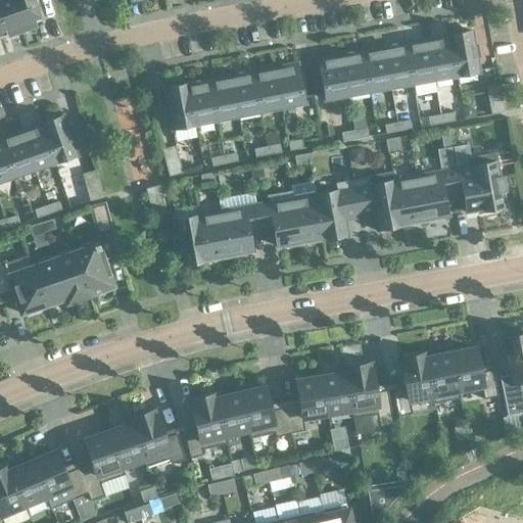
[(21,32),(10,0),(0,0),(0,36),(0,38),(8,35),(8,36),(21,32)]
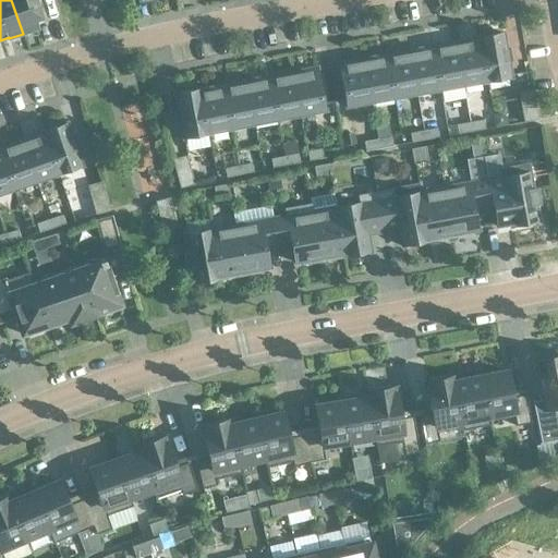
[(11,0),(23,34),(36,29),(35,23),(45,20),(38,2),(39,2),(38,0),(11,0)]
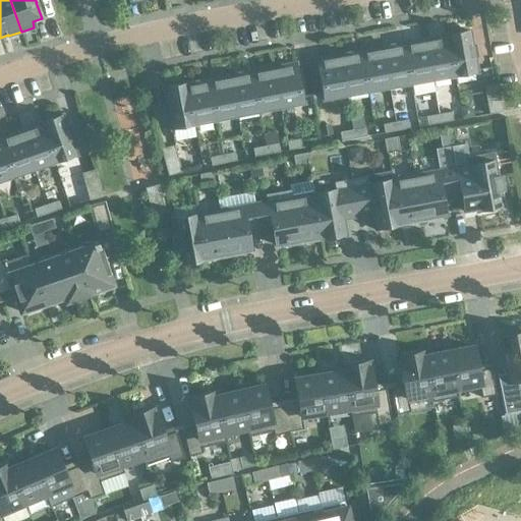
[(447,36),(454,77),(477,73),(474,58),(477,58),(475,46),(472,46),(469,32),(447,36)]
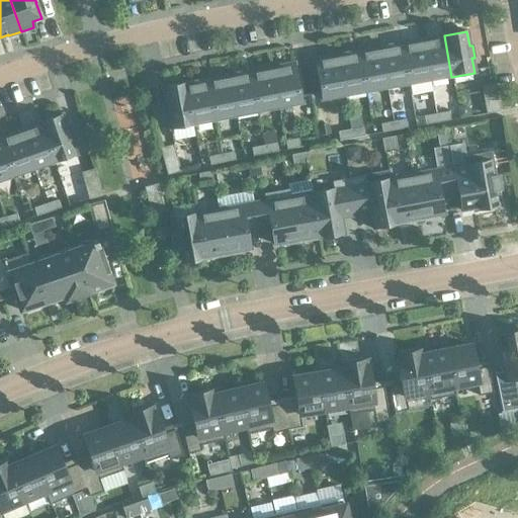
[(423,40),(430,79),(450,76),(450,77),(451,77),(444,35),(443,35),(443,36),(423,40)]
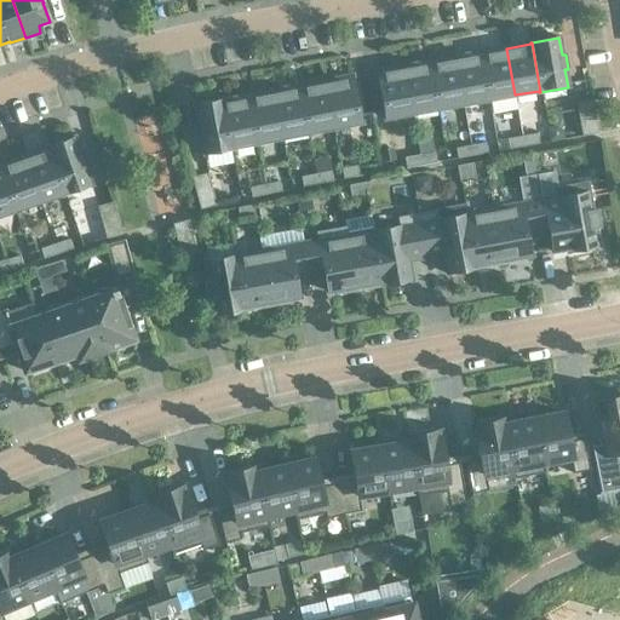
[(515,95),(506,49),(481,53),(489,99),(515,95)]
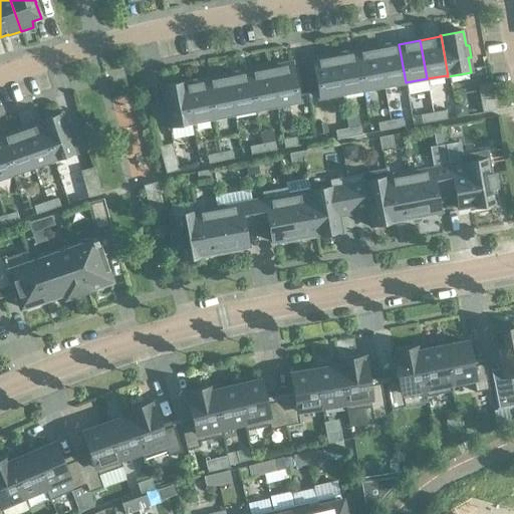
[(406,82),(399,44),(376,48),(383,86),(406,82)]
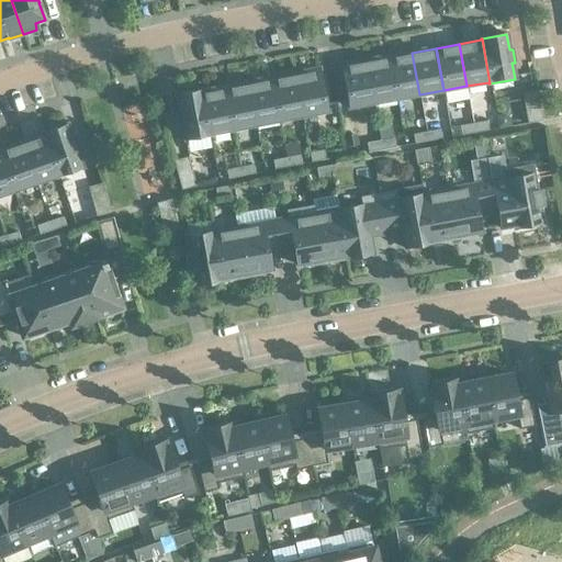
[(419,94),(412,53),(389,56),(396,99),(419,94)]
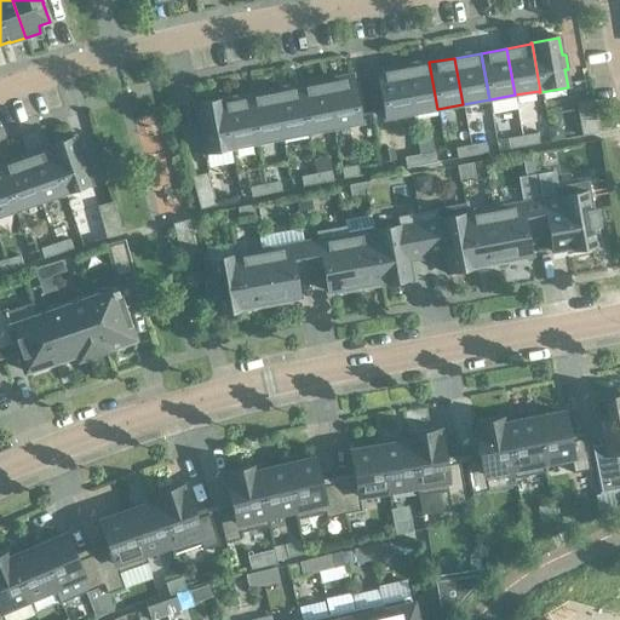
[(437,109),(429,62),(403,67),(412,114),(437,109)]
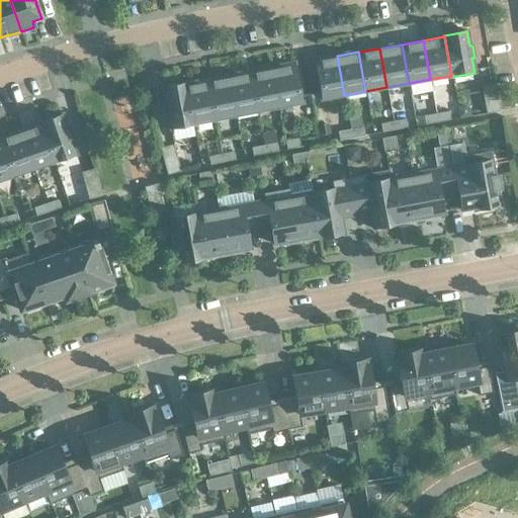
[(344,95),(337,56),(315,60),(322,99),(344,95)]
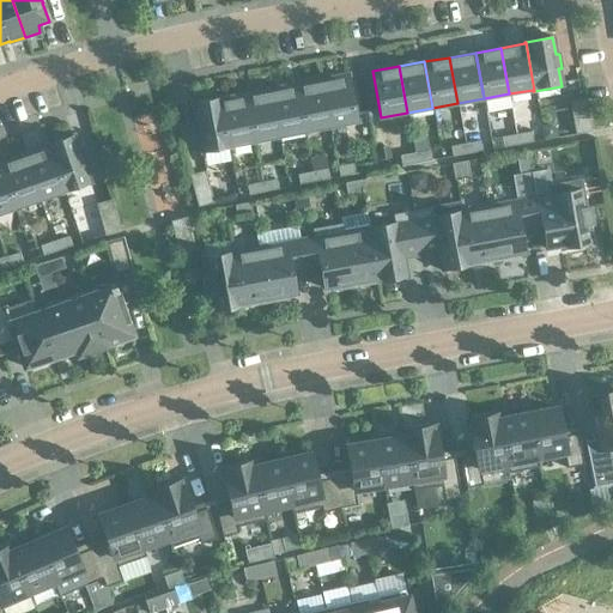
[(321,80),(331,127),(357,122),(347,76),(321,80)]
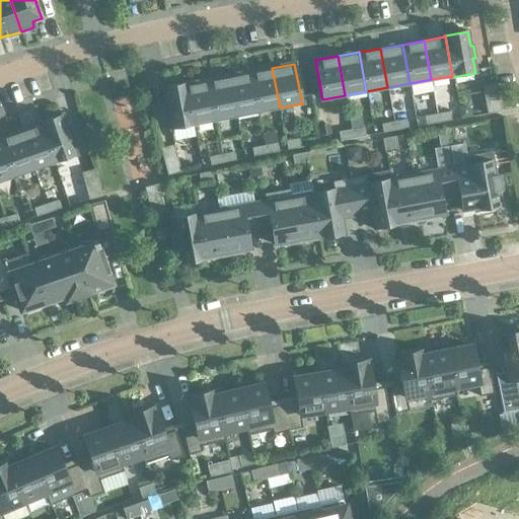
[(250,72),(257,112),(280,107),(272,68),(250,72)]
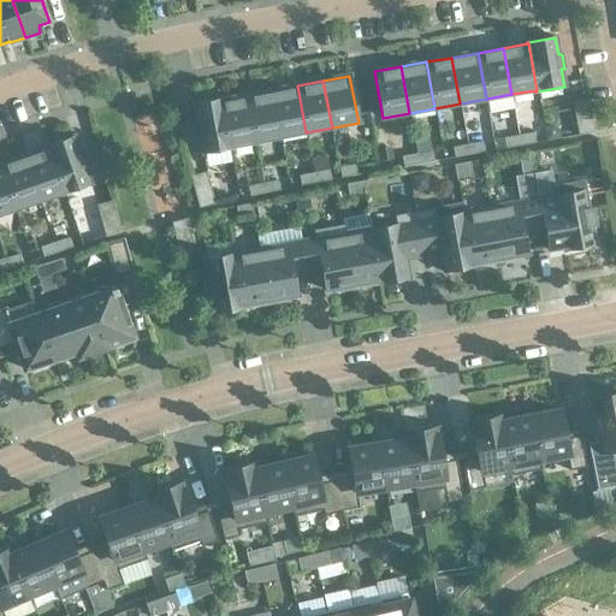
[(272,90),(280,137),(306,132),(297,86),(272,90)]
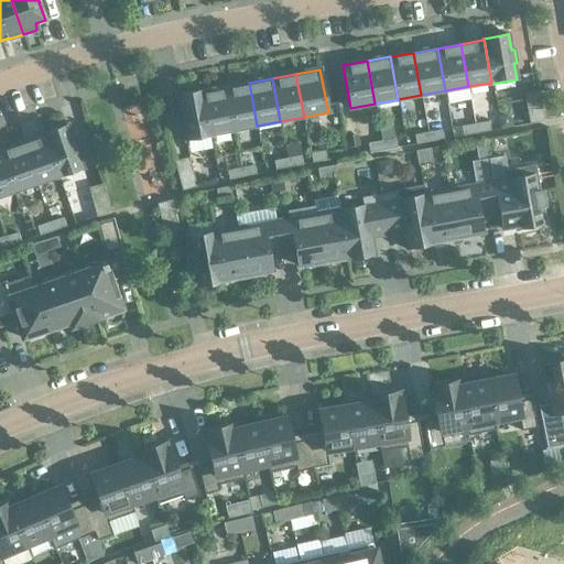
[(225,88),(234,130),(257,126),(249,83),(225,88)]
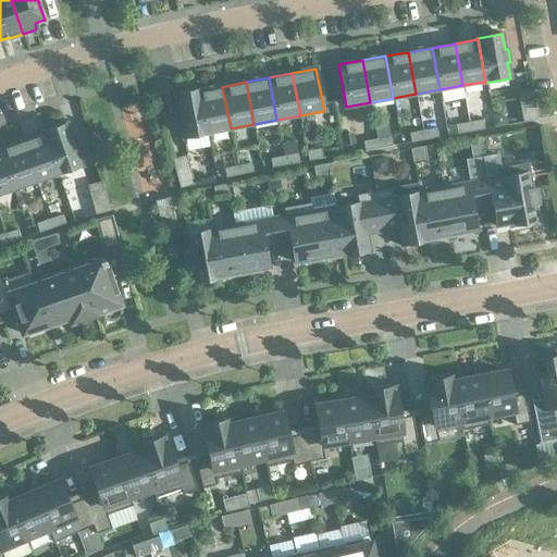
[(231,128),(222,87),(200,91),(200,89),(199,90),(208,135),(209,134),(209,133),(231,128)]
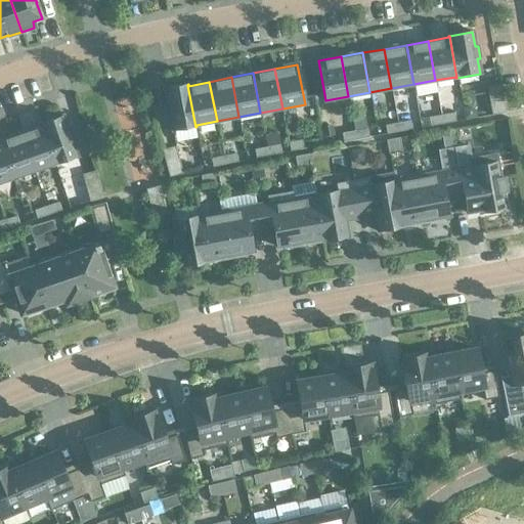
[(195,127),(187,85),(165,89),(167,103),(165,104),(167,117),(170,116),(173,131),(195,127)]
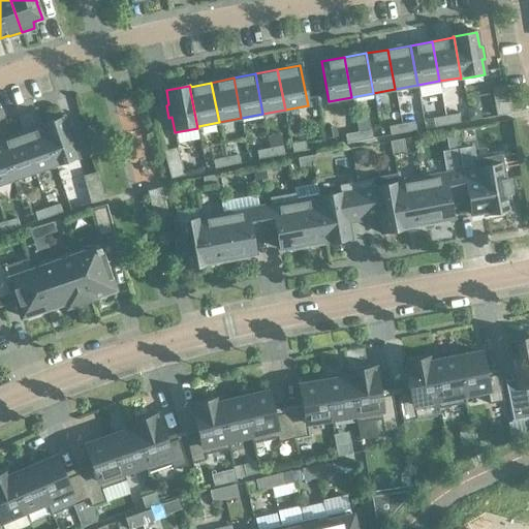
[(492,90),(497,117),(510,114),(505,88),(492,90)]
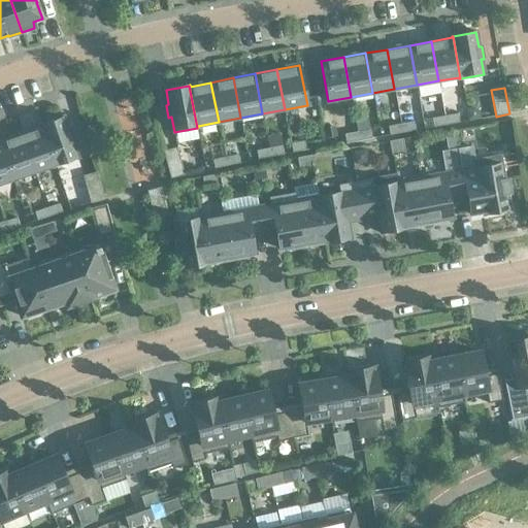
[(468,122),(482,119),(480,110),(473,107),(466,109),(468,122)]
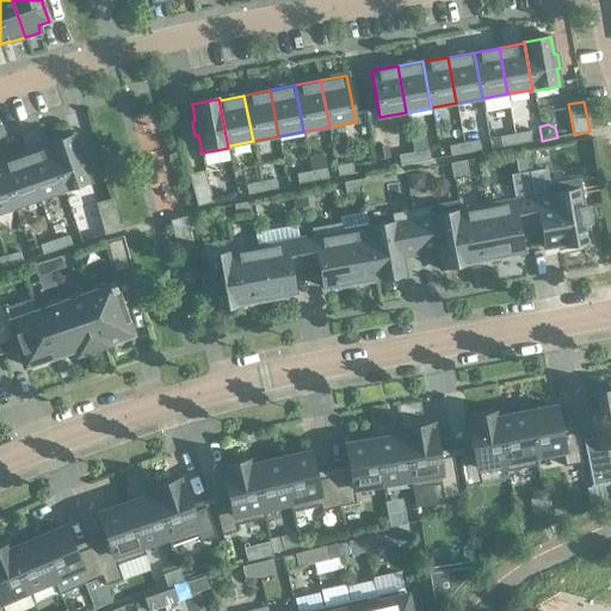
[(514,135),(517,144),(531,142),(529,133),(514,135)]
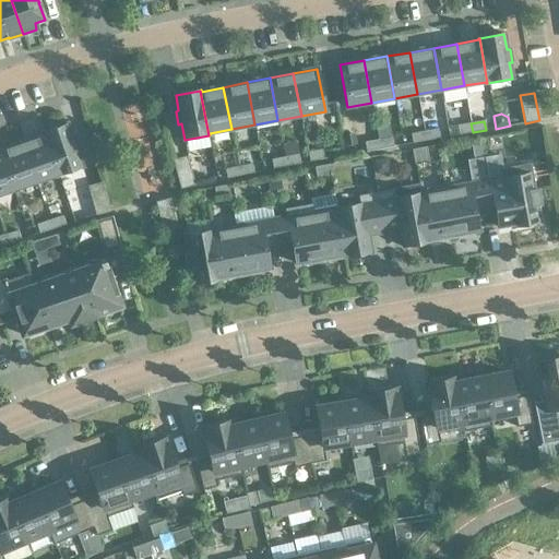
[(473,132),(471,123),(458,126),(459,135),(473,132)]
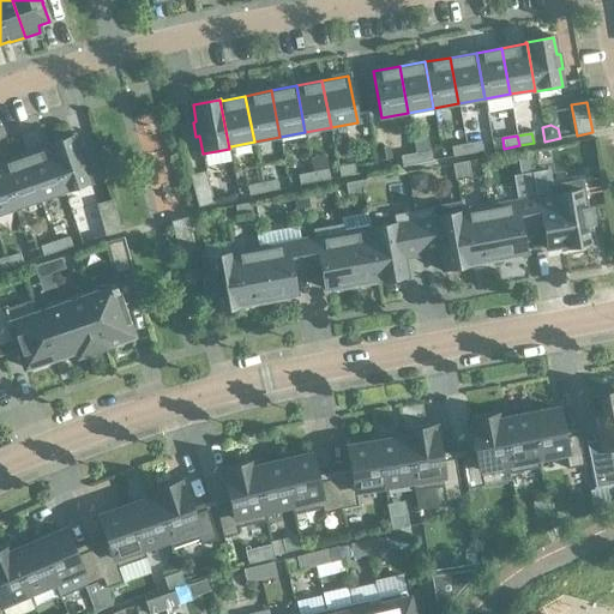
[(48,146),(65,193),(90,184),(84,168),(88,167),(83,152),(79,154),(73,137),(48,146)]
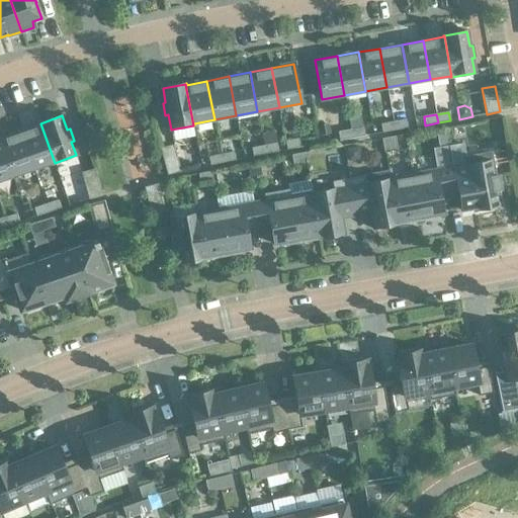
[(394,122),(395,131),(407,128),(406,119),(394,122)]
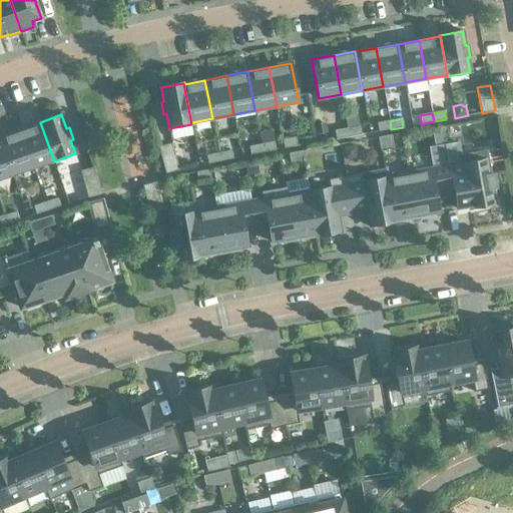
[(391,129),(390,121),(377,123),(379,131),(391,129)]
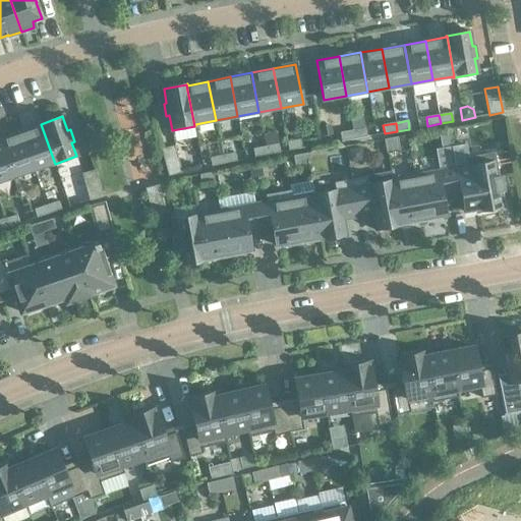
[(20,132),(34,170),(53,163),(53,164),(55,164),(41,124),(40,124),(40,125),(20,132)]
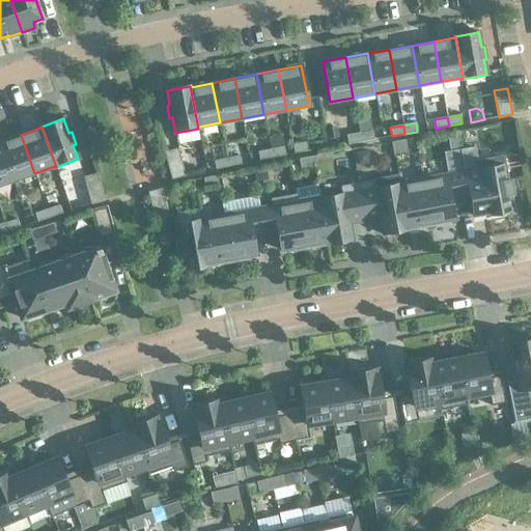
[(359,133),(361,142),(373,140),(371,131),(359,133)]
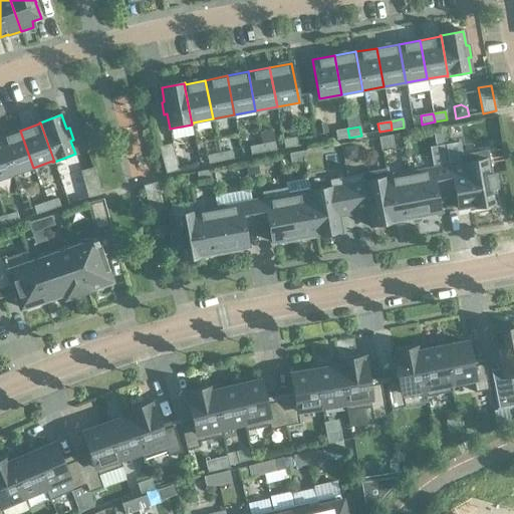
[(349,138),(347,129),(335,131),(336,140),(349,138)]
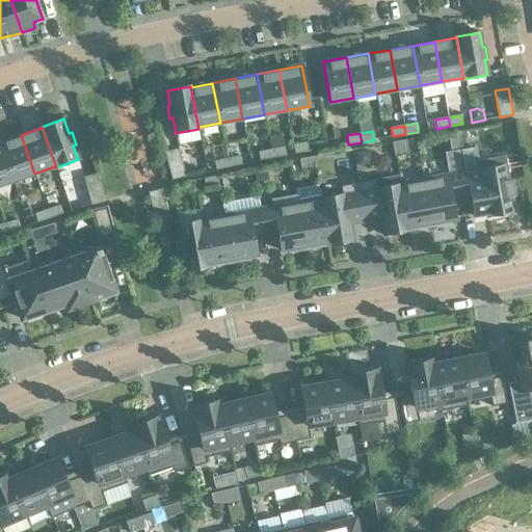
[(34,174),(21,135),(0,141),(0,143),(12,181),(34,174)]
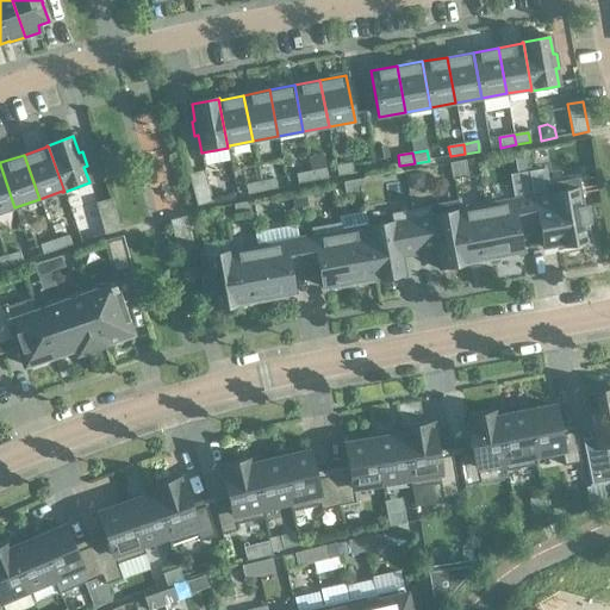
[(467,175),(467,172),(465,161),(449,163),(452,178),(467,175)]
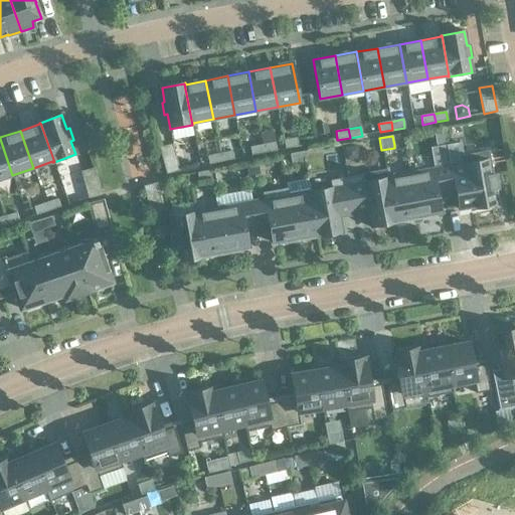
[(284,141),(286,149),(298,147),(297,138),(284,141)]
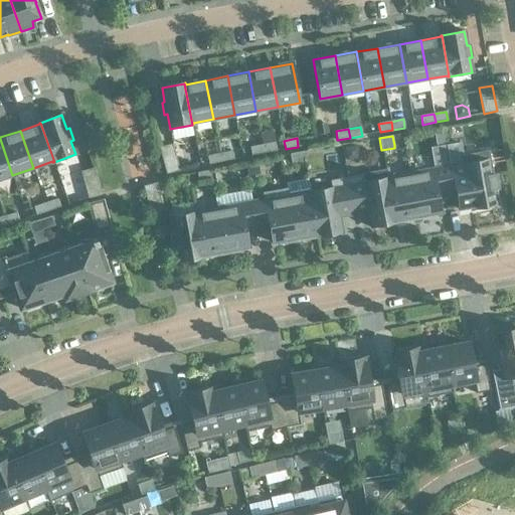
[(0,179),(12,175),(0,139),(0,179)]
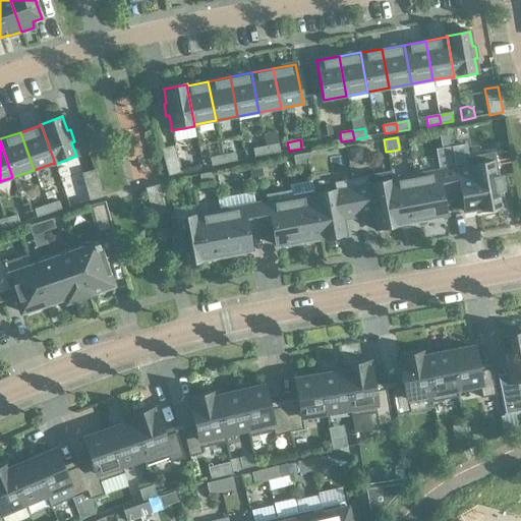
[(266,147),(267,156),(280,153),(278,145),(266,147)]
